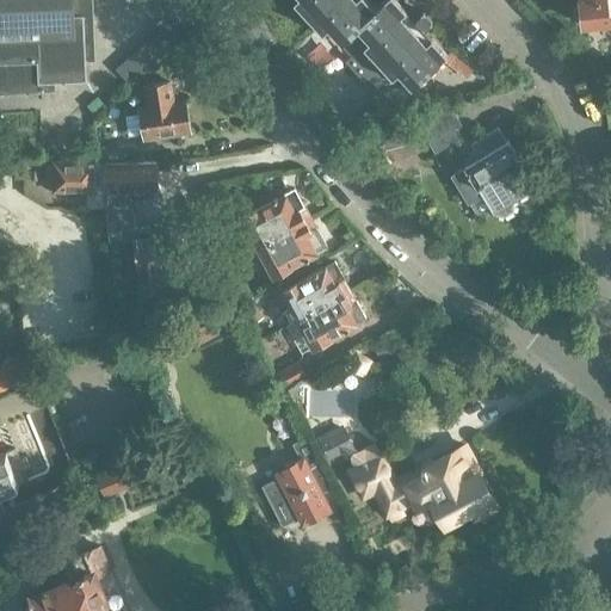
[(54,81),(85,80),(84,59),(96,57),(93,0),(0,0),(0,92),(54,91),(54,81)]
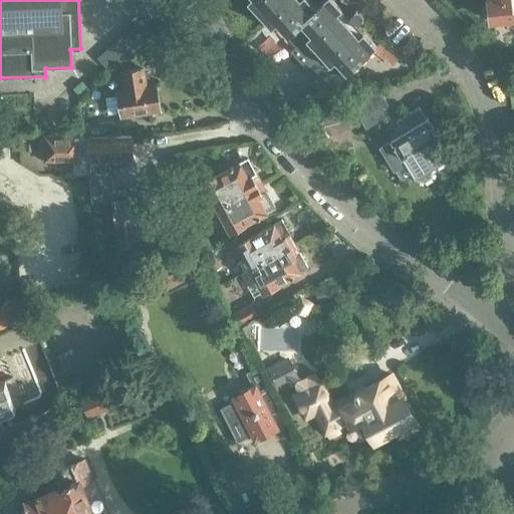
[(248,0),(247,1),(271,28),(275,24),(295,45),(289,51),(316,80),(325,72),(321,67),(326,62),(329,64),(333,60),(345,73),(371,50),(392,66),(398,58),(378,43),(376,45),(364,32),(359,37),(354,31),(362,23),(362,21),(364,19),(358,13),(356,10),(354,12),(352,12),(343,20),(337,13),(342,9),(333,0),(323,0),(315,7),(308,0),(248,0)]
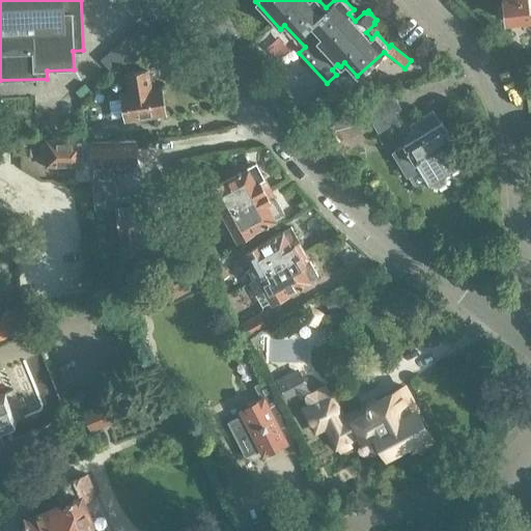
[(530,0),(503,0),(504,2),(501,3),(497,6),(498,16),(502,19),(506,19),(506,22),(530,19),(530,0)]
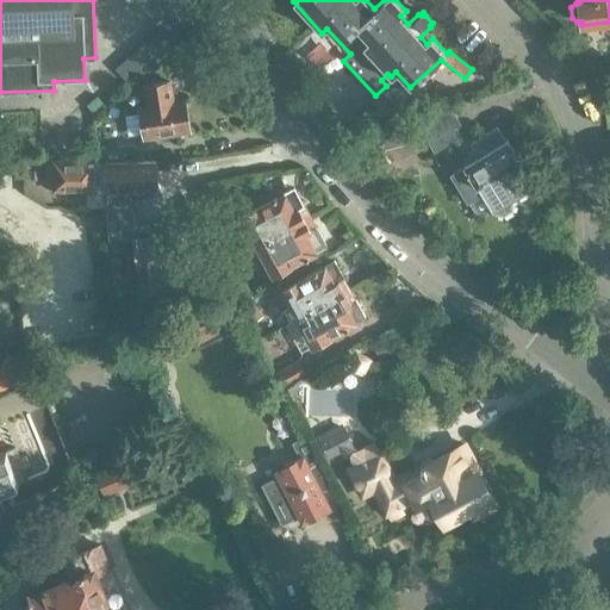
[(190,131),(185,100),(172,103),(168,81),(143,85),(147,106),(138,107),(143,138),(190,131)]
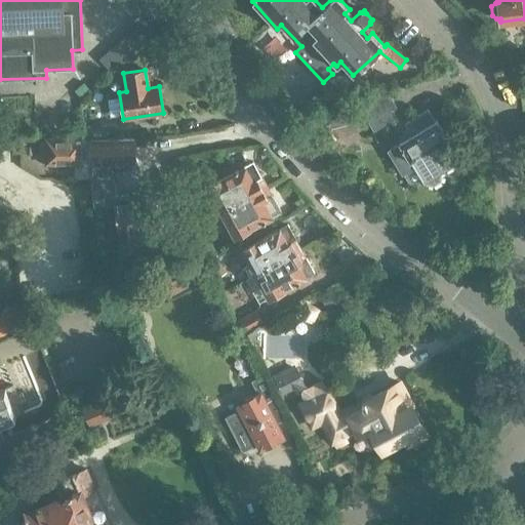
[(362,104),(366,118),(374,130),(393,119),(389,112),(396,107),(387,91),(360,98),(362,104)]
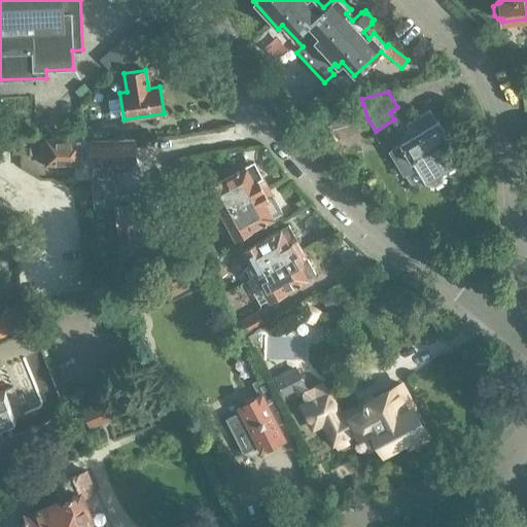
[(361,120),(357,106),(356,101),(342,105),(343,110),(327,115),(334,134),(343,131),(342,127),(344,126),(361,120)]
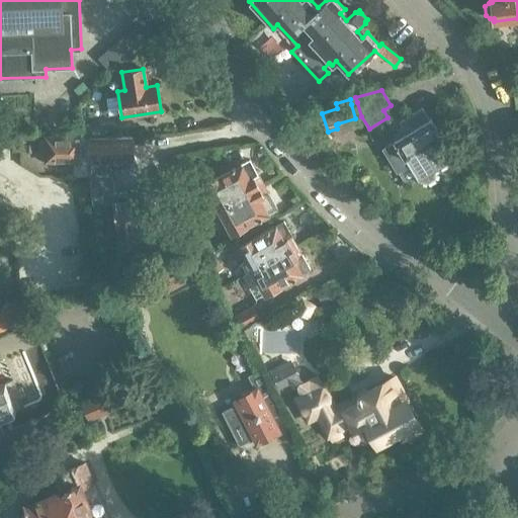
[(429,120),(421,108),(398,122),(402,130),(396,134),(399,139),(382,149),(397,171),(408,164),(418,180),(421,179),(423,182),(428,183),(434,179),(435,174),(434,171),(452,159),(439,137),(440,136),(430,119),(429,120)]
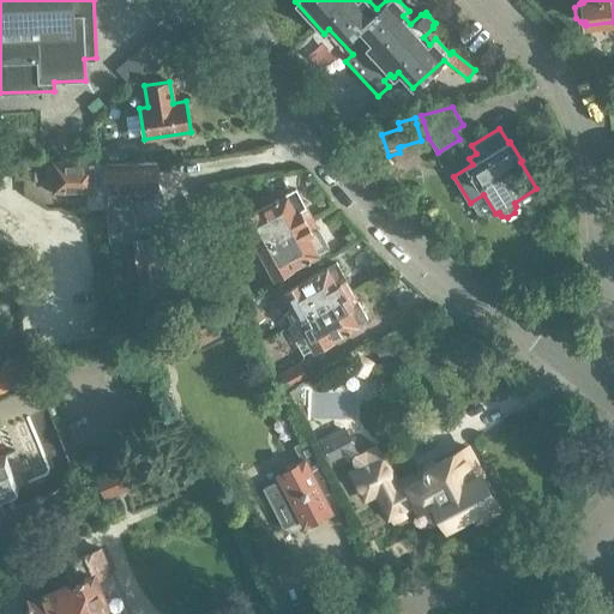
[(106,163),(127,163),(126,146),(103,146),(103,161),(103,163),(106,163)]
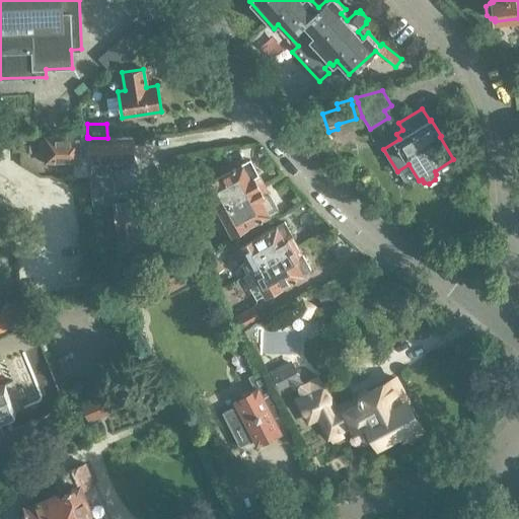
[(87,136),(42,136),(42,141),(44,141),(44,157),(42,157),(42,162),(72,162),(72,174),(87,174),(87,169),(89,169),(89,138),(87,138),(87,136)]
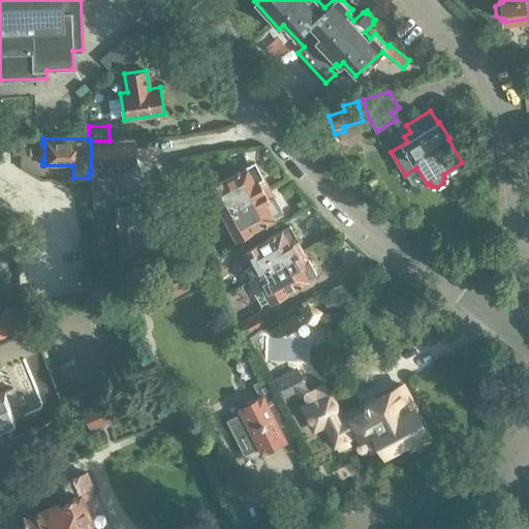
[(110,141),(91,141),(91,173),(94,208),(114,206),(121,253),(139,251),(139,249),(164,245),(161,224),(174,222),(169,194),(167,189),(131,195),(117,197),(114,165),(136,165),(136,141),(110,141)]
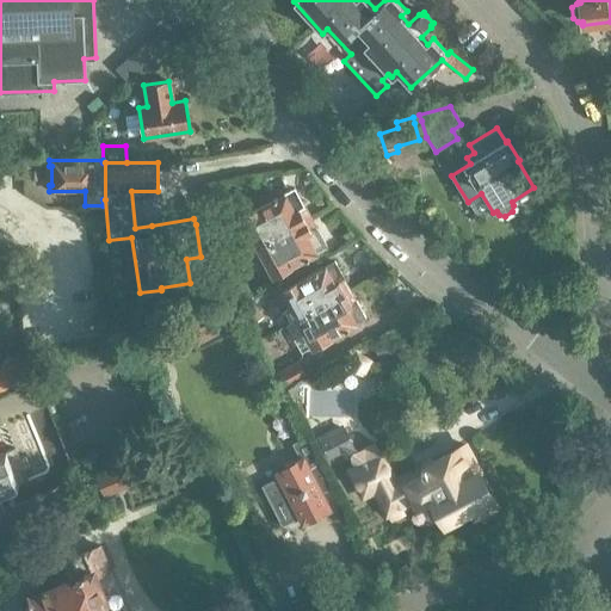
[(258,246),(310,217),(295,189),(242,217),(258,246)]
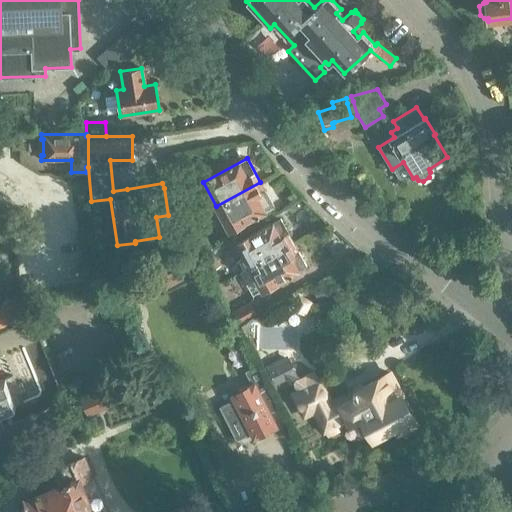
[(219,235),(229,230),(273,206),(260,182),(216,206),(221,216),(212,222),(219,235)]
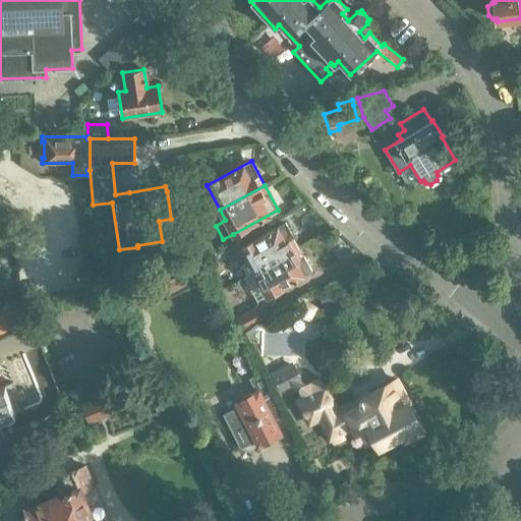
[(247,275),(298,247),(285,224),(240,248),(248,263),(242,266),(247,275)]
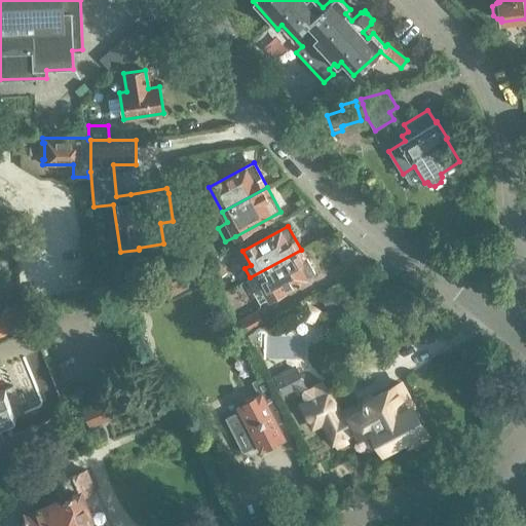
[(301,250),(250,277),(250,278),(247,279),(260,303),(314,273),(301,250)]
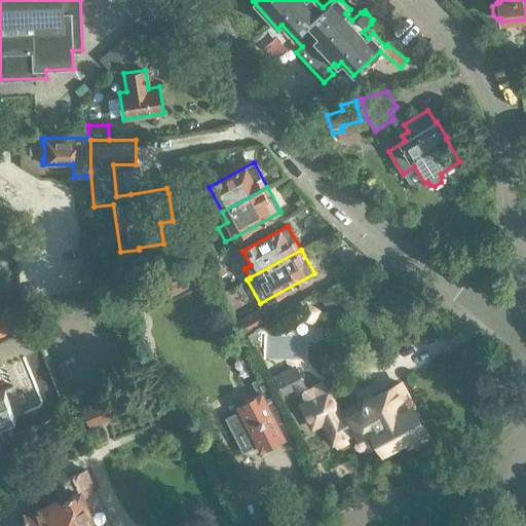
[(218,255),(205,262),(216,279),(228,273),(218,255)]
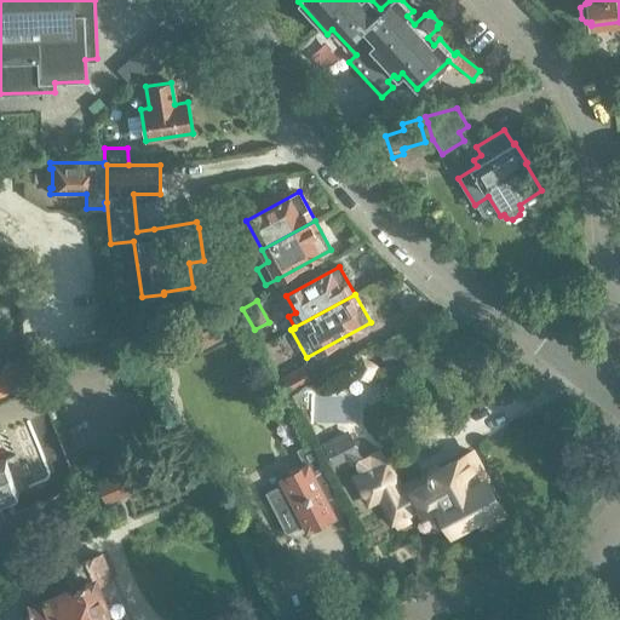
[(378,351),(386,367),(415,351),(408,336),(378,351)]
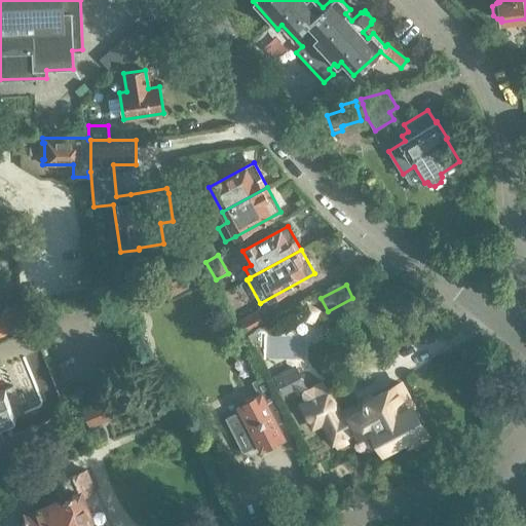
[(313,324),(321,310),(306,302),(299,314),(313,324)]
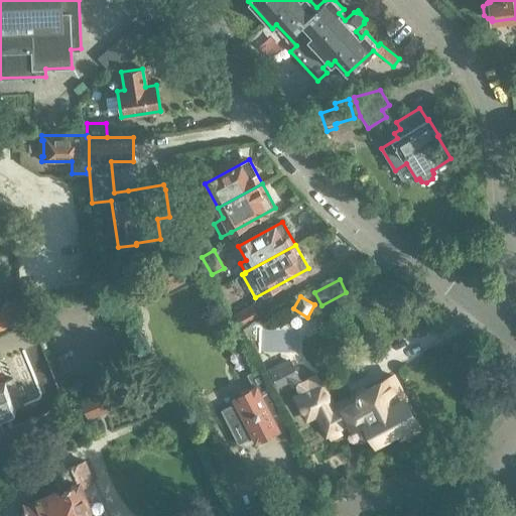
[(0,328),(24,316),(16,298),(0,305),(0,328)]
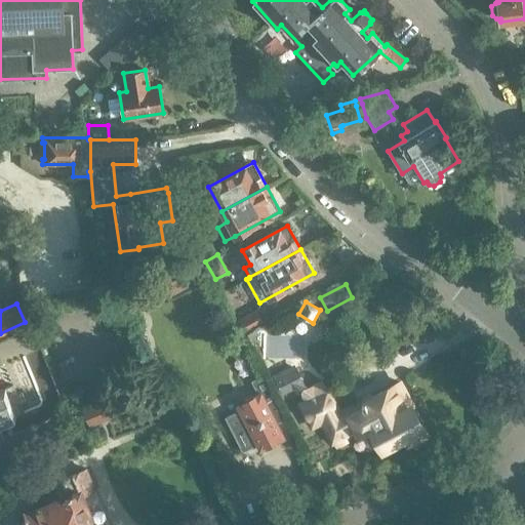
[(242,332),(243,335),(264,324),(256,310),(236,321),(242,332)]
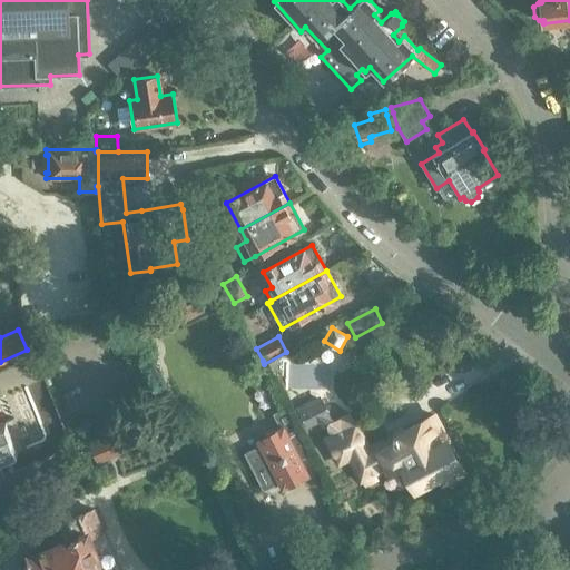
[(334,422),(332,420),(328,414),(320,396),(297,409),(307,429),(318,423),(324,426),(327,429),(330,434),(326,435),(340,462),(351,457),(362,479),(364,479),(366,482),(374,479),(372,473),(387,465),(390,471),(403,464),(414,484),(435,473),(441,482),(463,471),(433,414),(371,446),(357,421),(354,421),(350,414),(334,422)]
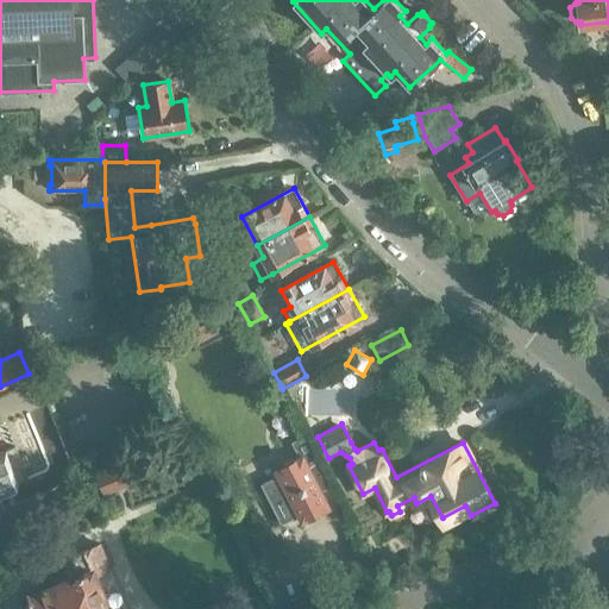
[(327,476),(321,465),(306,437),(293,443),(301,460),(278,471),(274,462),(252,473),(261,489),(263,488),(277,514),(302,519),(325,507),(313,483),(327,476)]
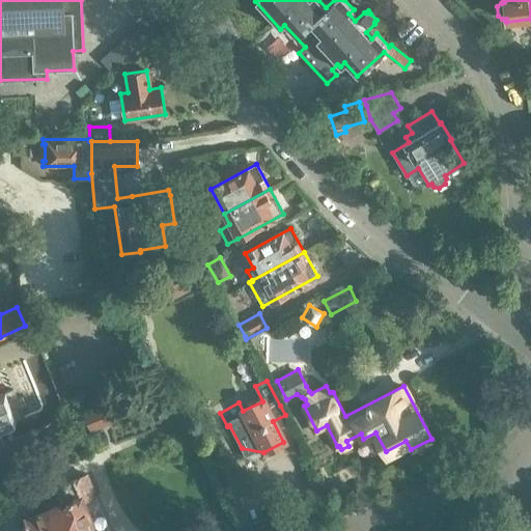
[(0,391),(0,450),(17,444),(7,423),(18,419),(5,389),(0,391)]
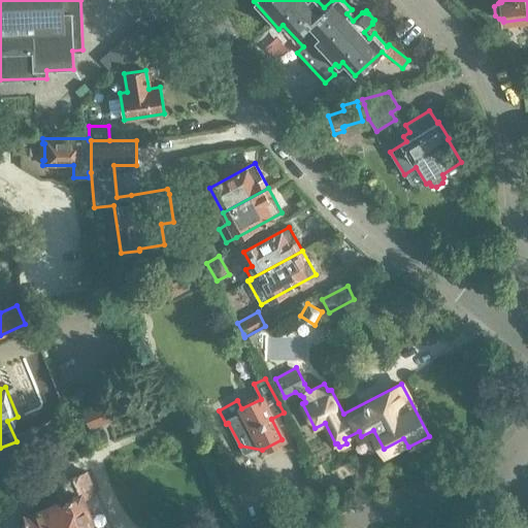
[(91,430),(117,419),(108,400),(83,411),(91,430)]
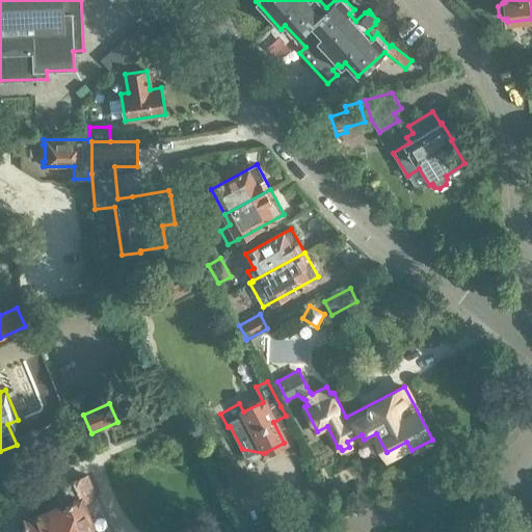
[(95,531),(83,503),(97,497),(86,474),(54,487),(58,497),(43,503),(46,510),(30,516),(25,514),(22,525),(27,527),(28,531),(95,531)]
